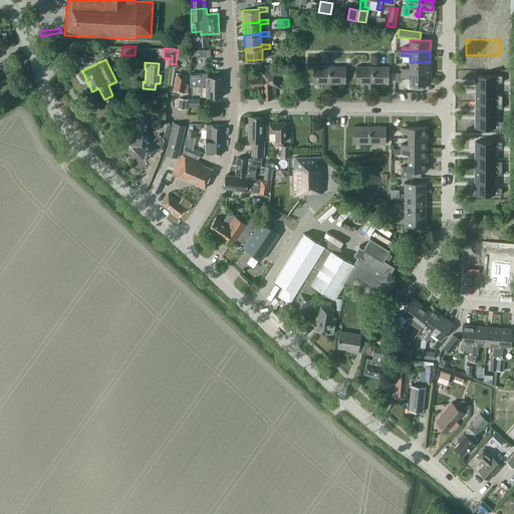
[(402,68),(402,72),(430,73),(430,62),(410,62),(410,68),(402,68)]
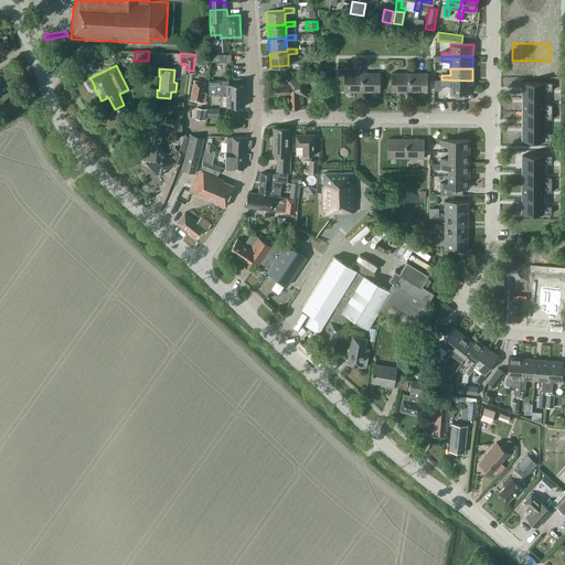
[(343,92),(362,92),(362,73),(344,73),(343,92)]
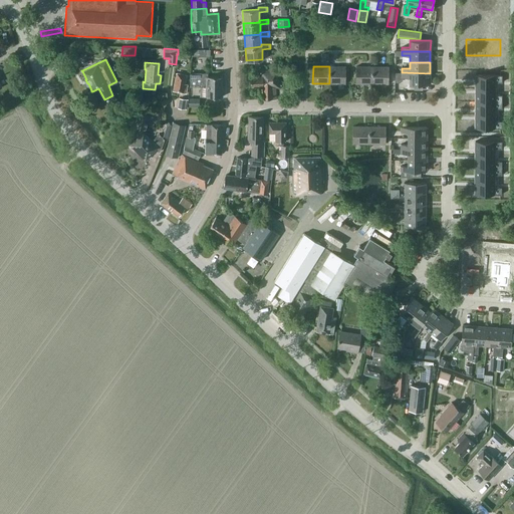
[(329,66),(329,83),(345,83),(345,66),(329,66)]
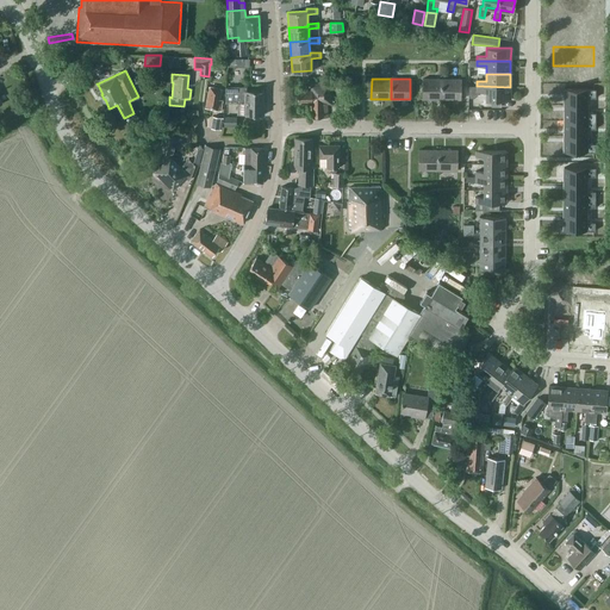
[(422,99),(442,99),(442,79),(423,79),(422,99)]
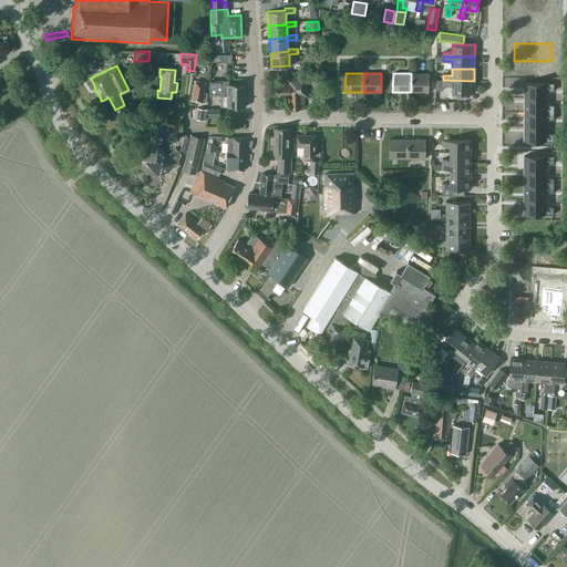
[(429,73),(411,73),(411,92),(429,92),(429,73)]
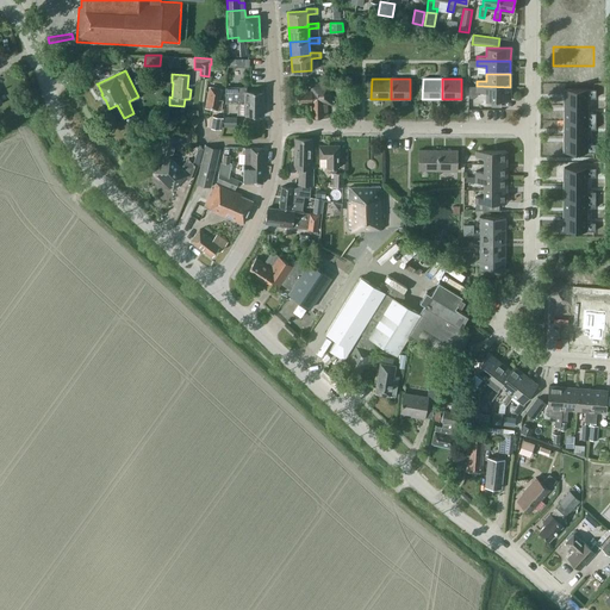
[(297,92),(298,104),(311,103),(312,118),(328,118),(328,117),(327,104),(331,104),(330,82),(311,83),(311,91),(297,92)]
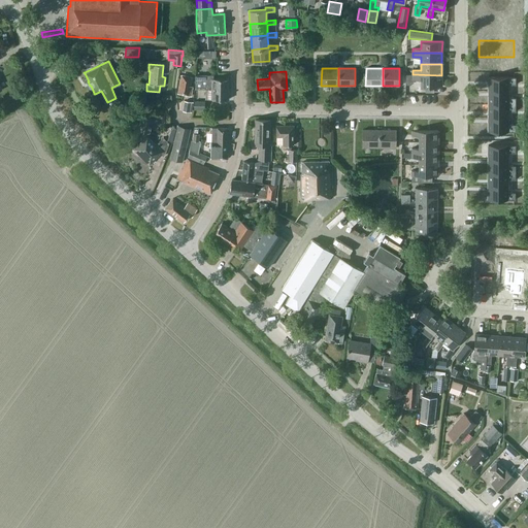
[(206,88),(206,92),(212,92),(212,89),(228,89),(228,78),(213,78),(213,74),(200,74),(200,75),(195,75),(195,88),(206,88)]
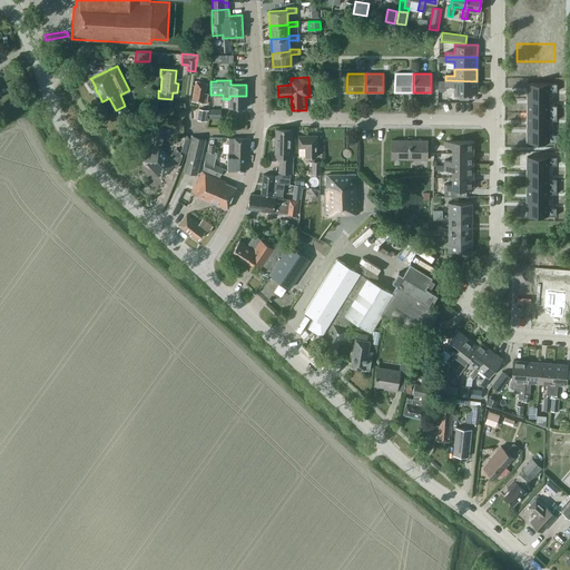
[(446,86),(454,86),(454,92),(459,92),(469,94),(477,94),(477,81),(445,80),(438,80),(438,91),(443,91),(446,89),(446,86)]
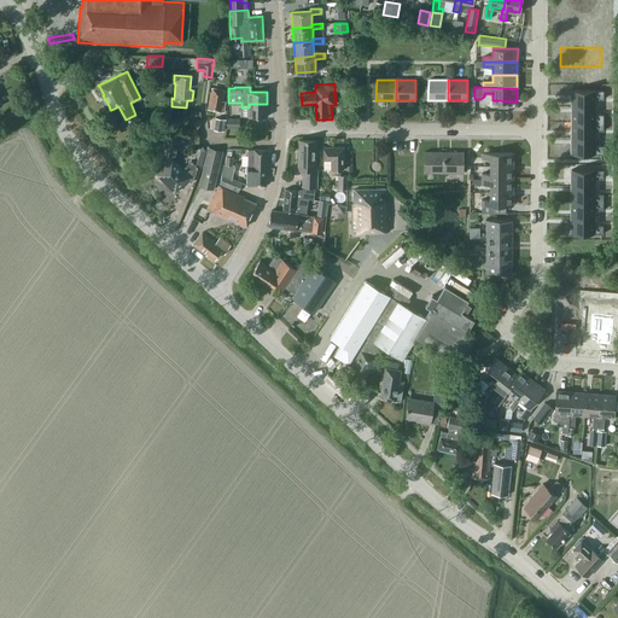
[(208,109),(223,112),(226,101),(222,100),(225,91),(213,88),(208,109)]
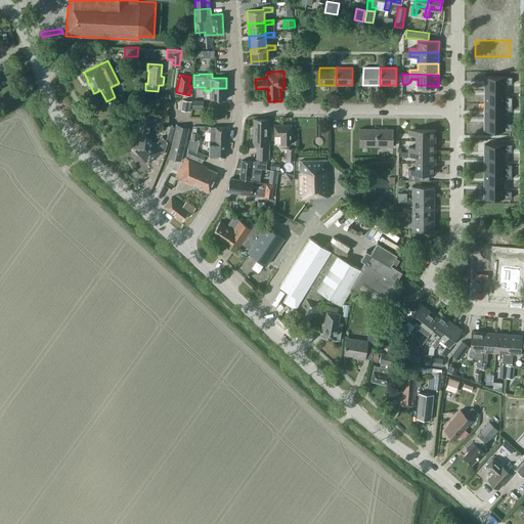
[(483,77),(483,90),(504,90),(504,84),(511,84),(511,77),(483,77)]
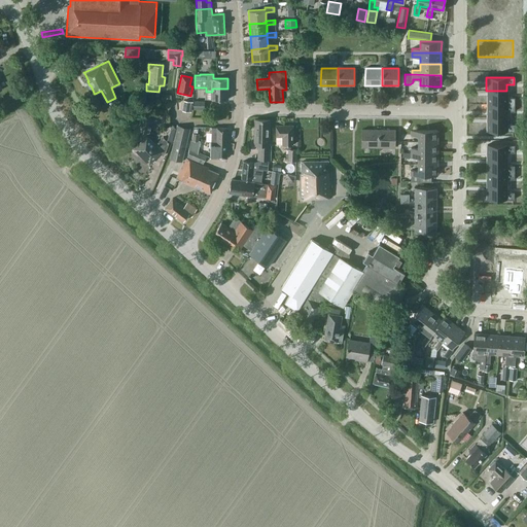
[(212,89),(212,92),(206,92),(206,99),(227,99),(227,89),(212,89)]
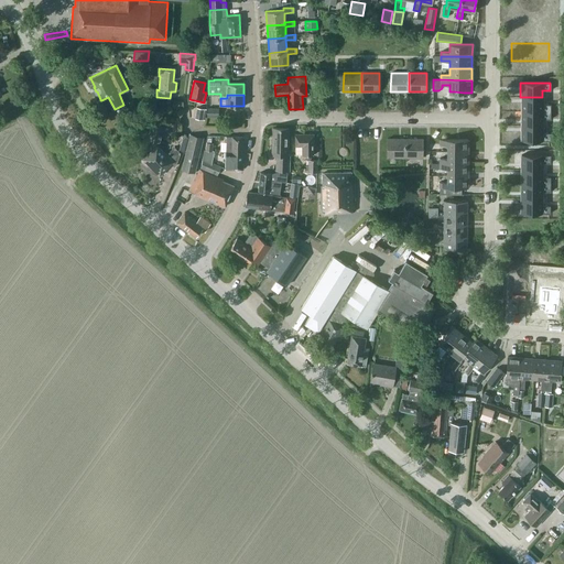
[(520,97),(520,111),(550,111),(550,104),(542,104),(542,97),(520,97)]
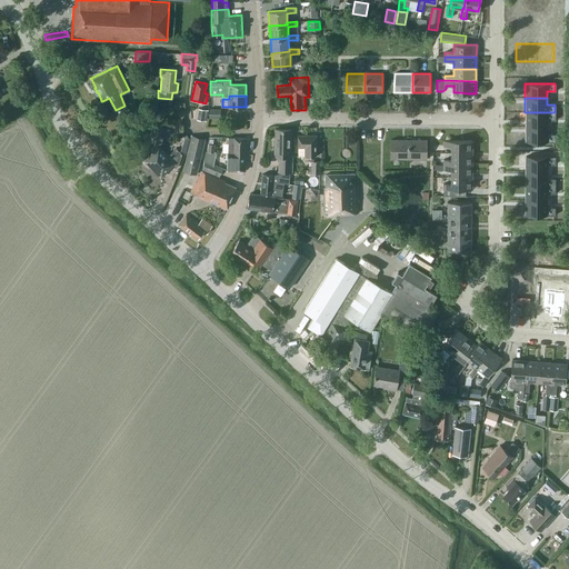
[(198,119),(207,121),(208,110),(199,108),(198,119)]
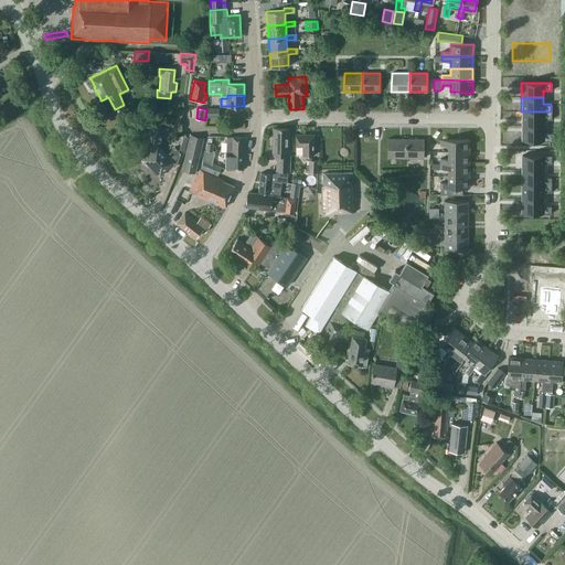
[(208,117),(219,117),(220,108),(208,107),(208,117)]
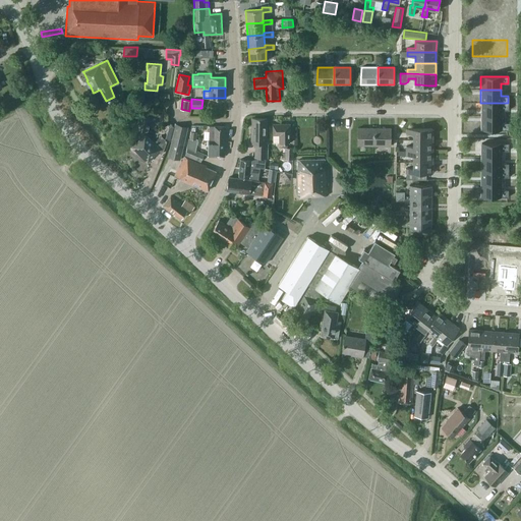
[(480,103),(480,116),(501,116),(501,110),(508,110),(508,103),(480,103)]
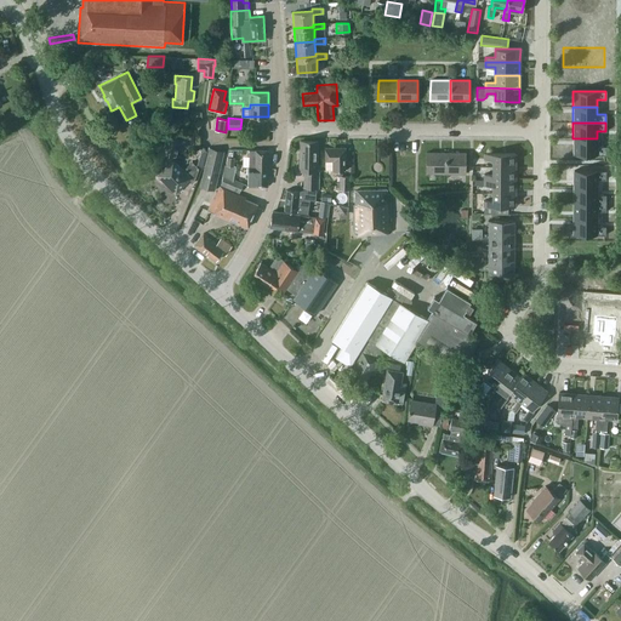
[(165,146),(166,147),(167,147),(165,154),(166,157),(154,167),(169,181),(166,183),(176,193),(188,181),(194,182),(199,169),(192,161),(183,170),(172,159),(172,157),(175,157),(176,149),(174,148),(177,140),(169,137),(167,137),(166,138),(165,144),(165,146)]
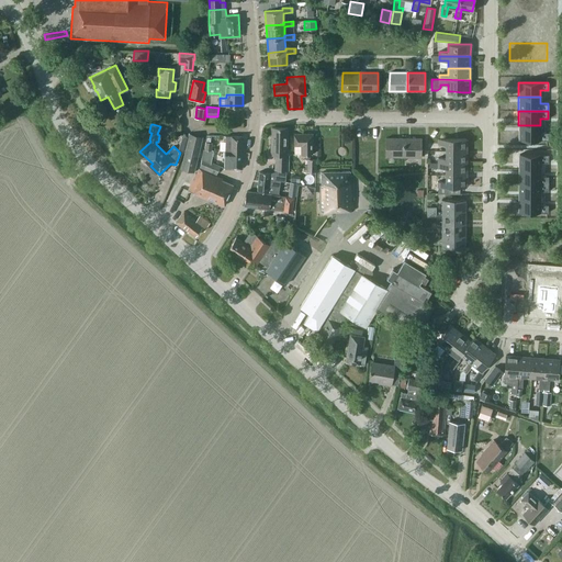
[(518,125),(518,141),(548,141),(548,132),(540,132),(540,125),(518,125)]
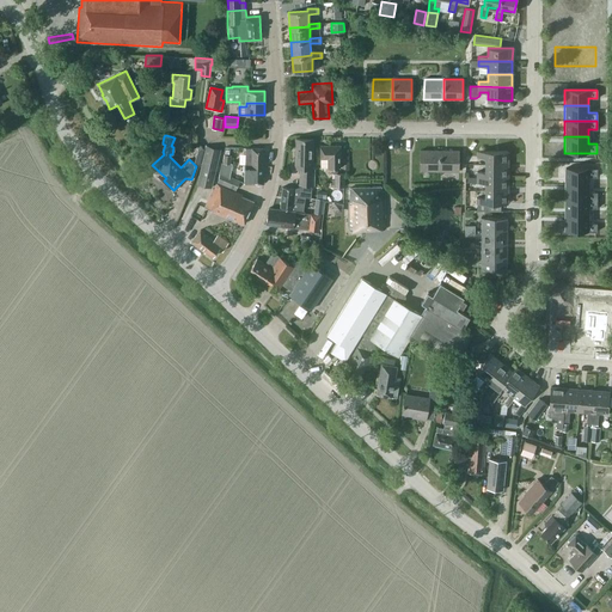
[(300,184),(313,185),(314,163),(312,163),(313,139),(297,139),(295,164),(300,164),(300,184)]
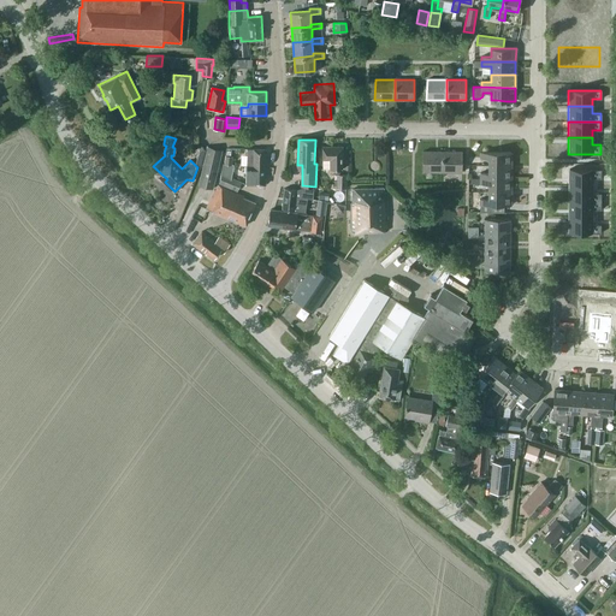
[(208,146),(199,185),(213,189),(223,149),(208,146)]
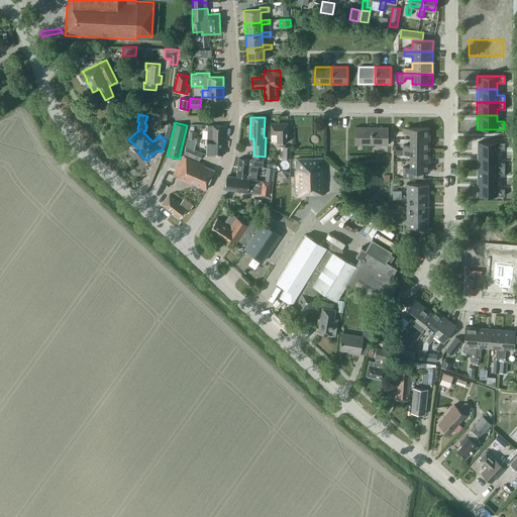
[(277,141),(288,142),(288,123),(271,123),(271,134),(271,141),(277,141)]
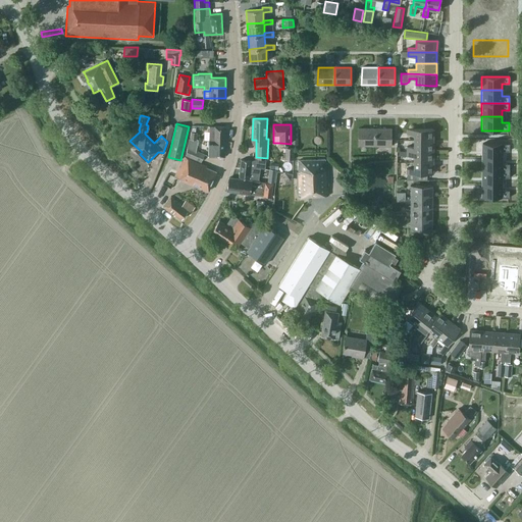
[(210,126),(209,140),(225,140),(225,126),(210,126)]
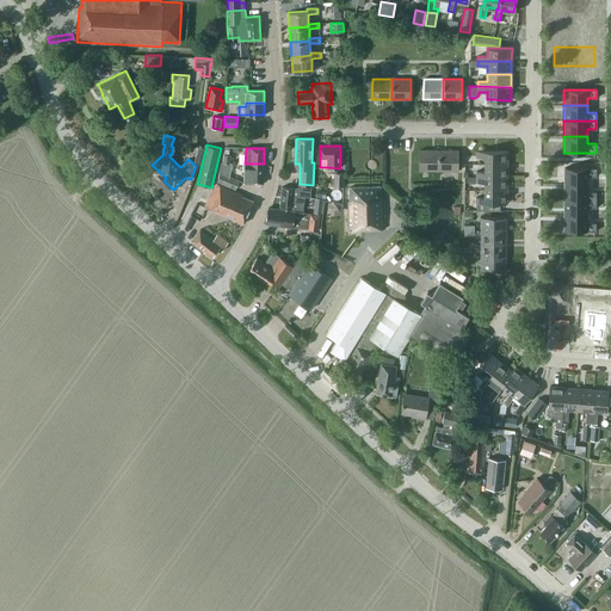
[(419,171),(439,171),(439,150),(419,150),(419,171)]
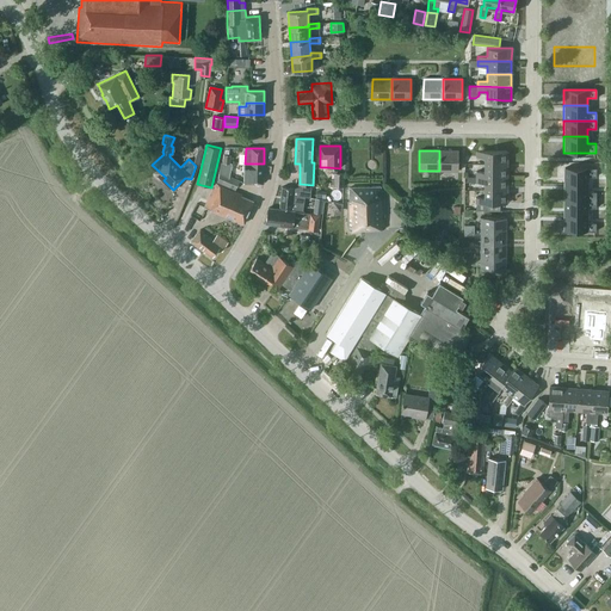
[(439,150),(439,171),(458,171),(458,150),(439,150)]
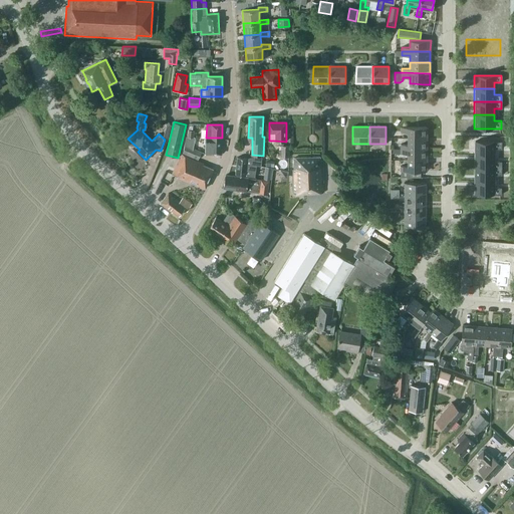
[(408,132),(408,138),(427,138),(427,126),(408,126),(401,126),(401,132),(408,132)]
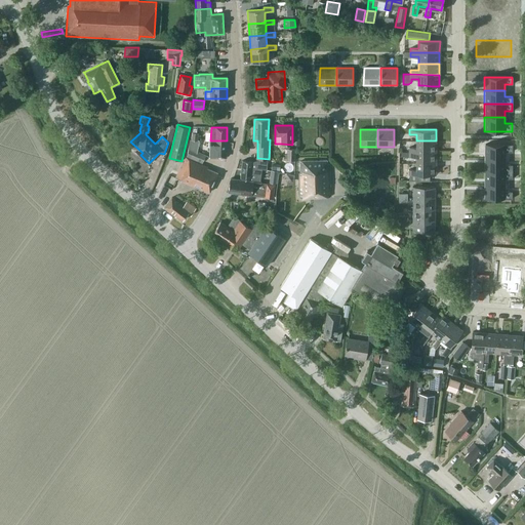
[(197,140),(192,139),(190,139),(189,148),(188,148),(187,156),(202,162),(205,155),(197,151),(199,140),(197,140)]
